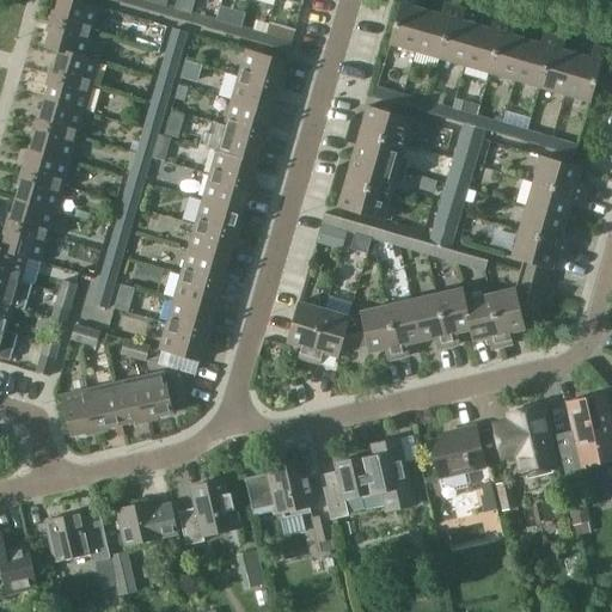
[(101,10),(67,0),(60,0),(54,24),(93,36),(101,10)]
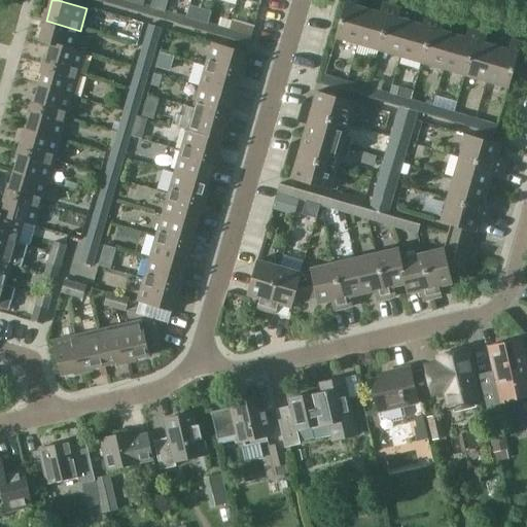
[(119,9),(123,0),(120,0),(106,0),(105,5),(119,9)]
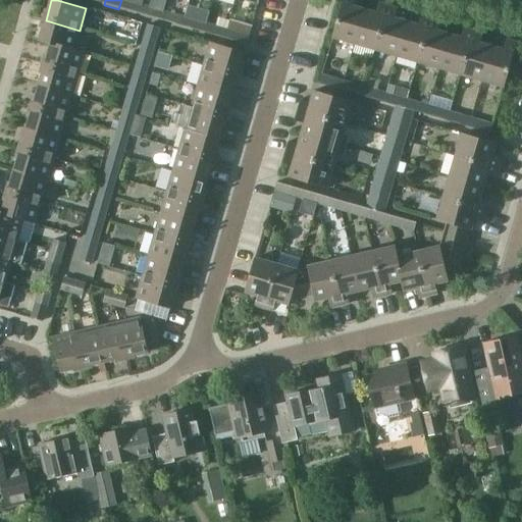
[(136,4),(121,0),(118,9),(133,13),(136,4)]
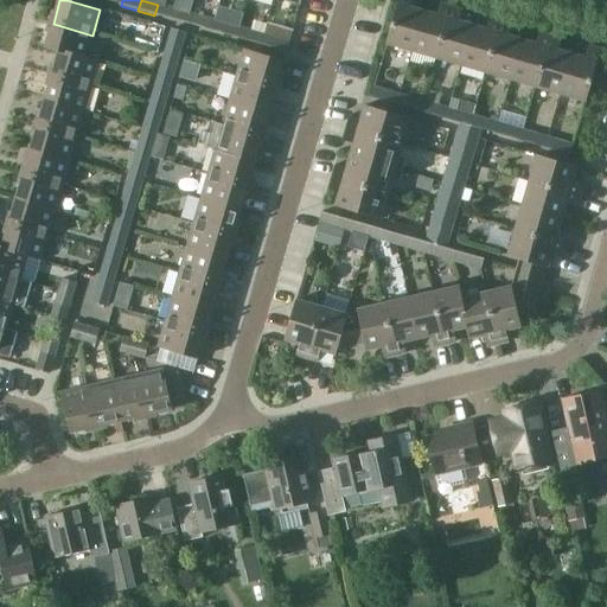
[(413,50),(423,11),(410,7),(411,0),(398,0),(387,43),(413,50)]
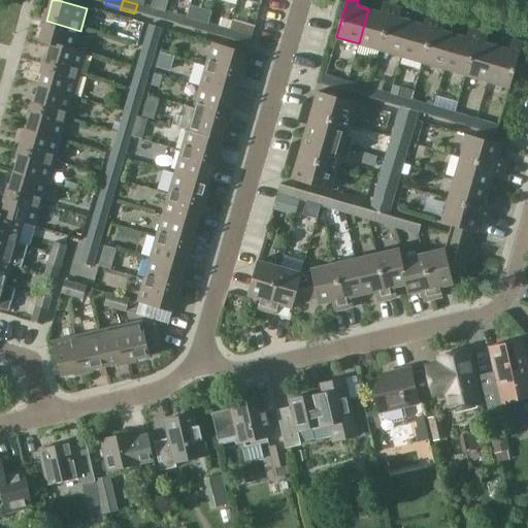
[(380,51),(393,6),(384,3),(381,13),(368,9),(359,43),(380,51)]
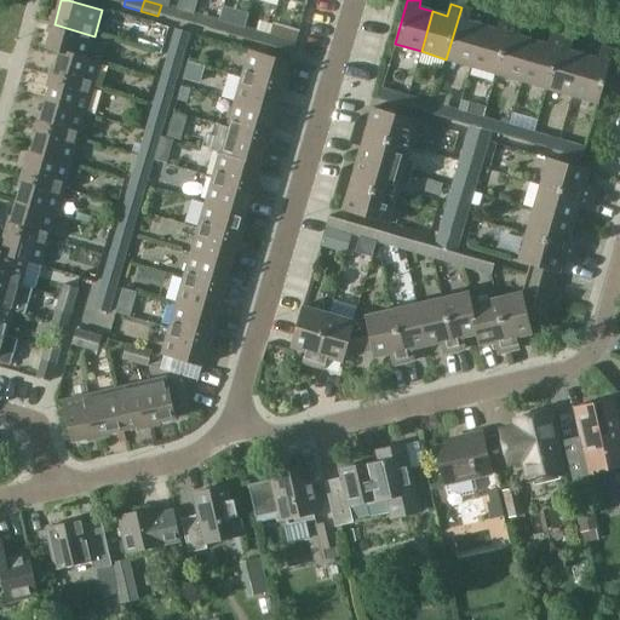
[(471,67),(483,26),(469,22),(472,10),(461,7),(446,59),(471,67)]
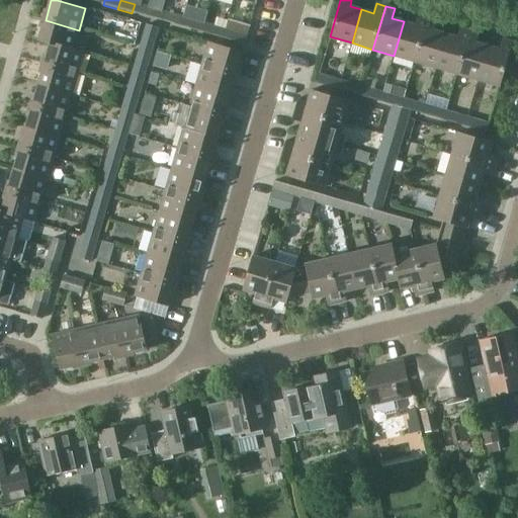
[(160,20),(163,12),(149,8),(146,16),(160,20)]
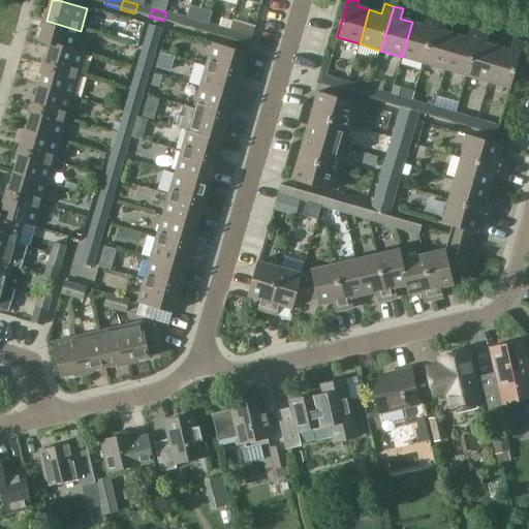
[(181,17),(166,12),(163,21),(179,25),(181,17)]
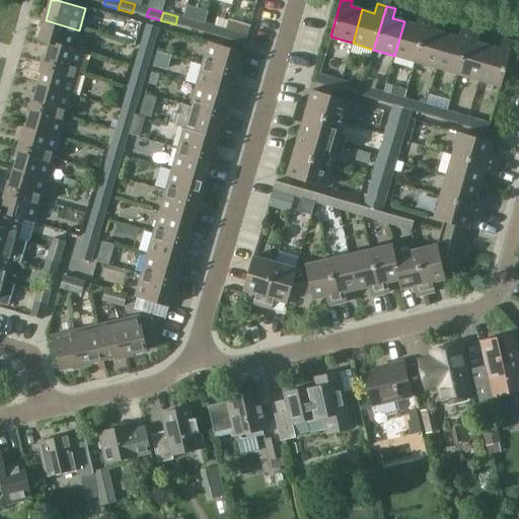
[(416,62),(428,18),(419,15),(416,25),(404,21),(394,56),(416,62)]
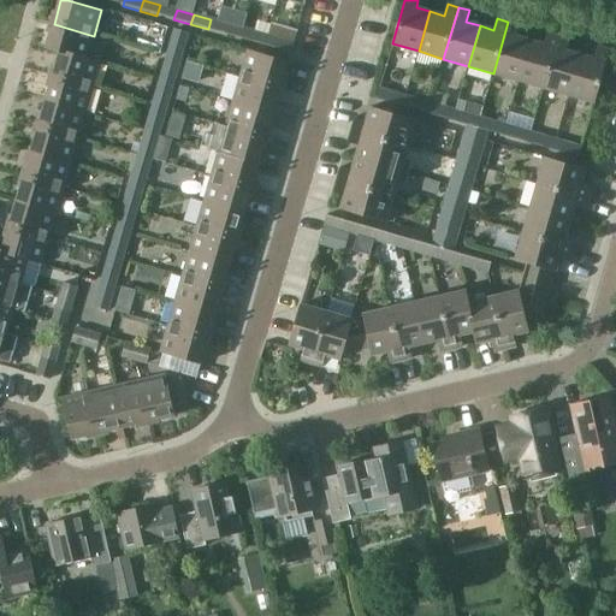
[(519,81),(531,40),(516,36),(519,24),(508,22),(493,73),(519,81)]
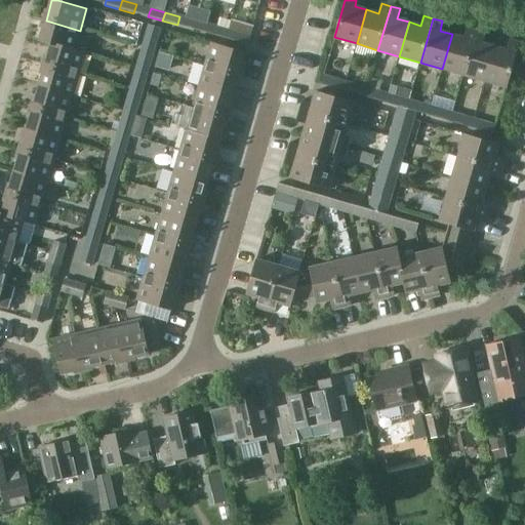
[(204,33),(207,24),(193,19),(190,29),(204,33)]
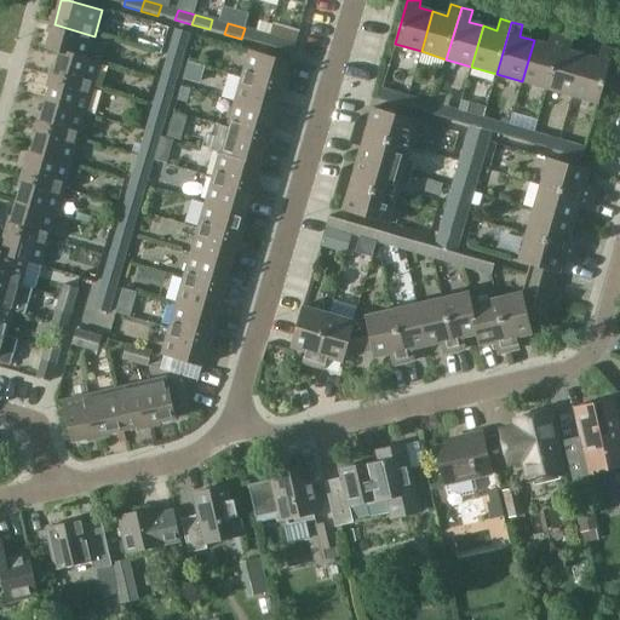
[(95,36),(55,24),(47,51),(61,55),(61,53),(87,61),(89,59),(95,36)]
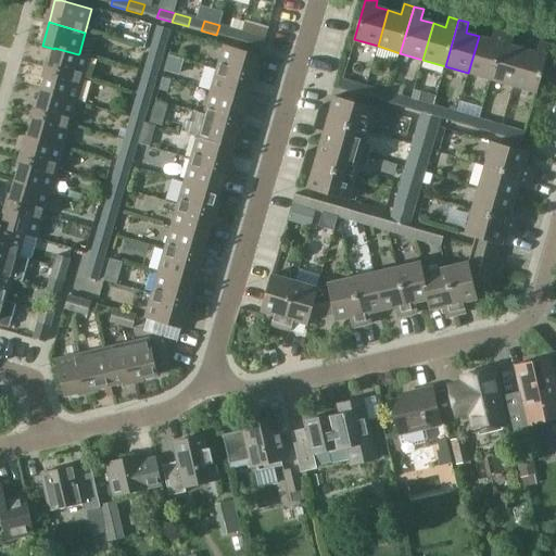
[(235,29),(219,25),(216,35),(231,38),(235,29)]
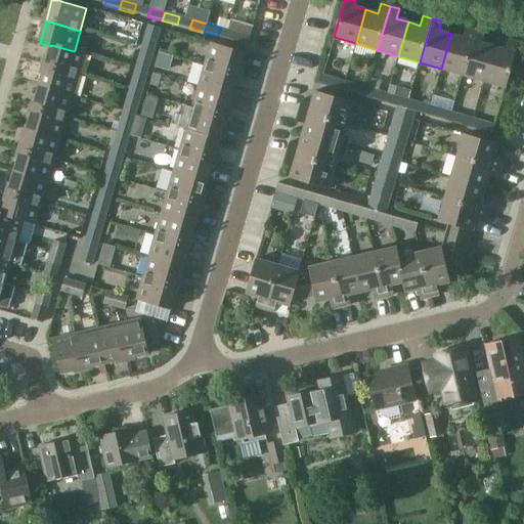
[(149,26),(146,37),(158,40),(161,29),(149,26)]
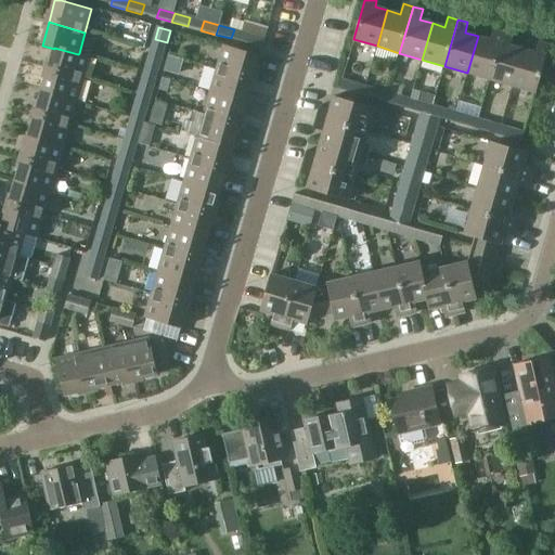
[(490,79),(503,33),(493,29),(490,40),(478,36),(467,73),(490,79)]
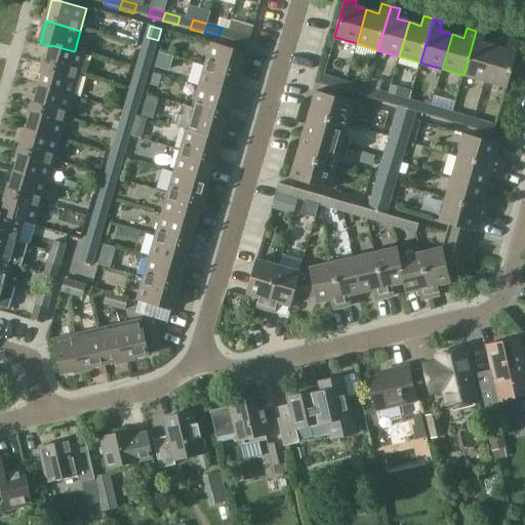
[(485,81),(494,46),(483,43),(485,33),(476,31),(463,75),(485,81)]
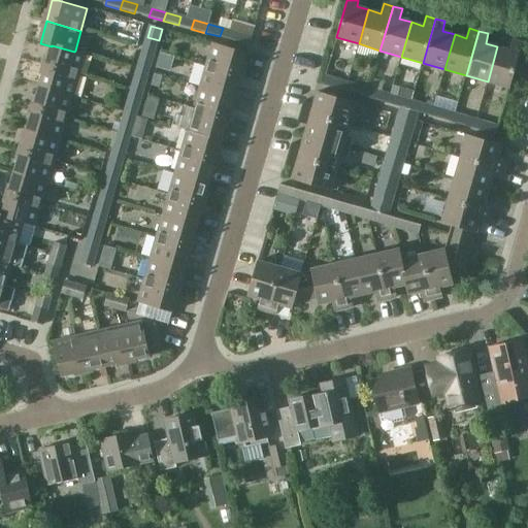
[(250,44),(252,36),(237,32),(235,40),(250,44)]
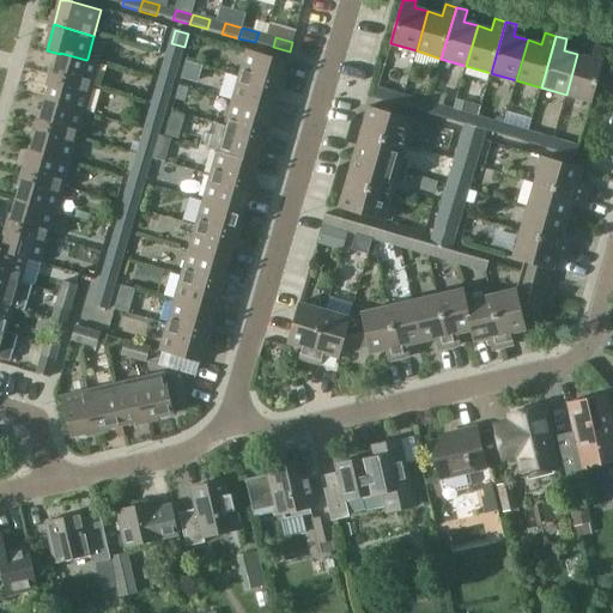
[(181,59),(184,47),(171,43),(168,55),(181,59)]
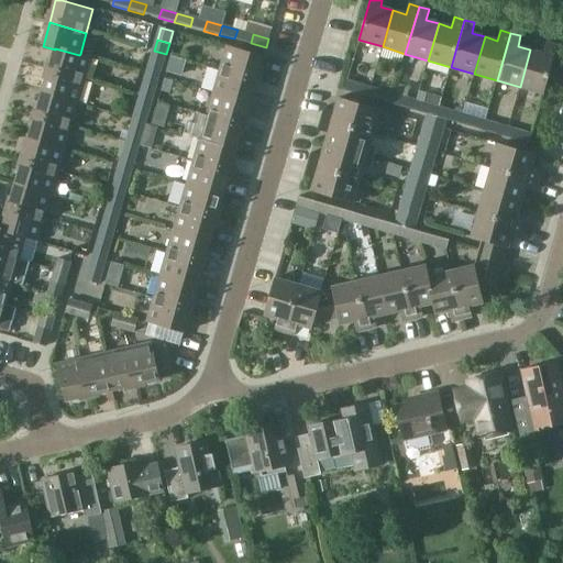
[(543,94),(558,46),(547,43),(543,54),(530,50),(520,87),(543,94)]
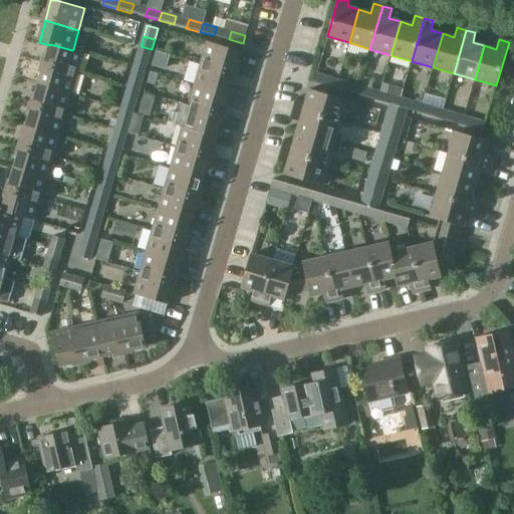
[(234,72),(240,51),(207,41),(201,62),(234,72)]
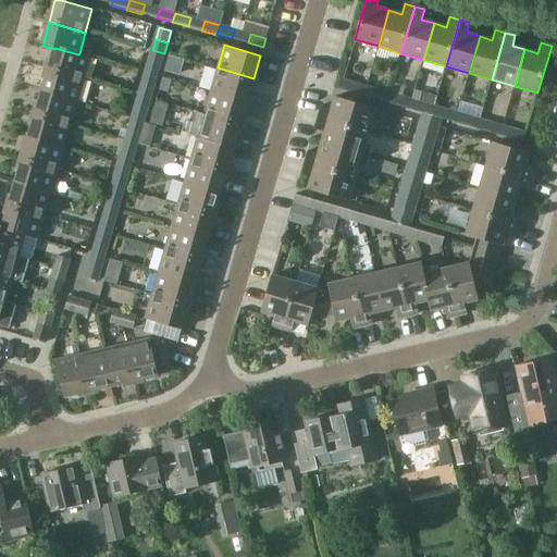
[(91,57),(79,53),(78,54),(54,48),(54,49),(48,71),(84,81),(91,57)]
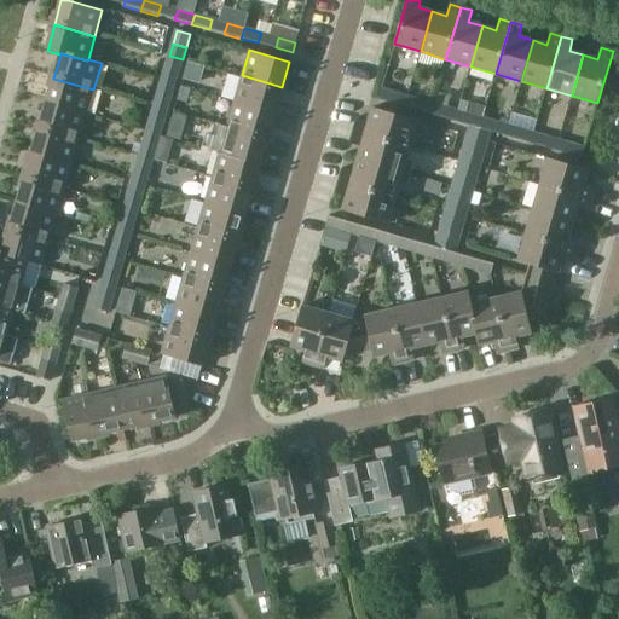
[(179,73),(183,59),(169,56),(166,68),(179,73)]
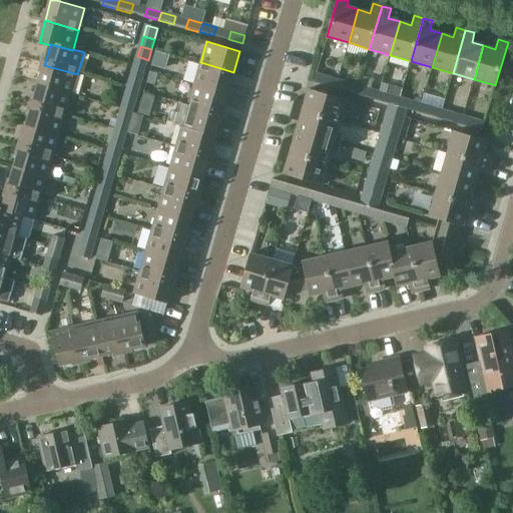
[(167,66),(170,51),(154,48),(152,63),(167,66)]
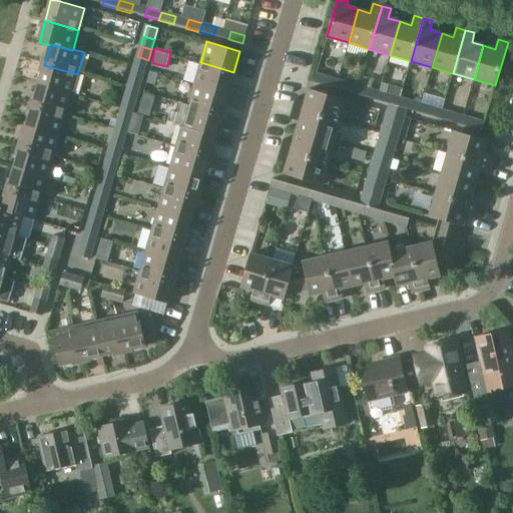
[(145,70),(148,60),(137,56),(133,67),(145,70)]
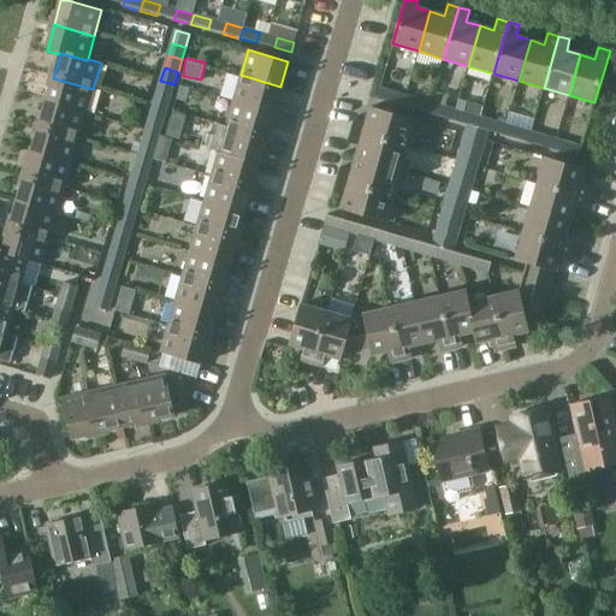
[(273,112),(280,87),(241,75),(234,100),(273,112)]
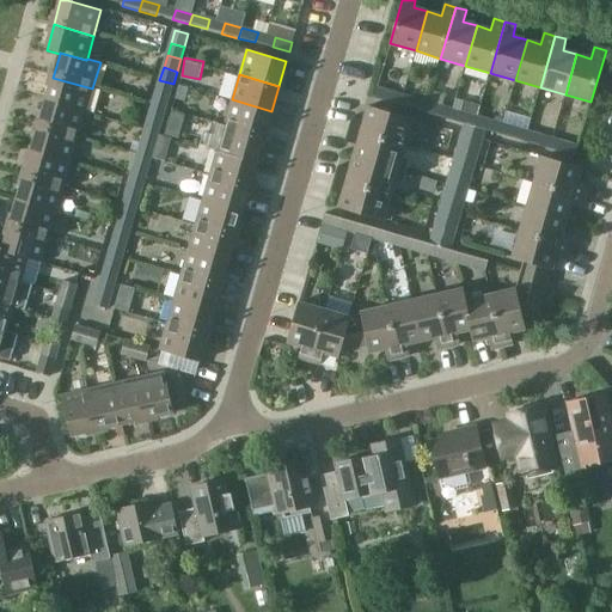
[(92,89),(53,78),(46,102),(85,114),(92,89)]
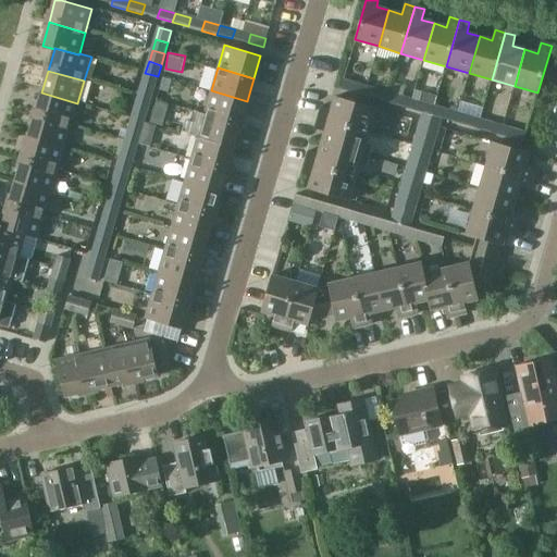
[(155,87),(158,76),(145,73),(141,84),(155,87)]
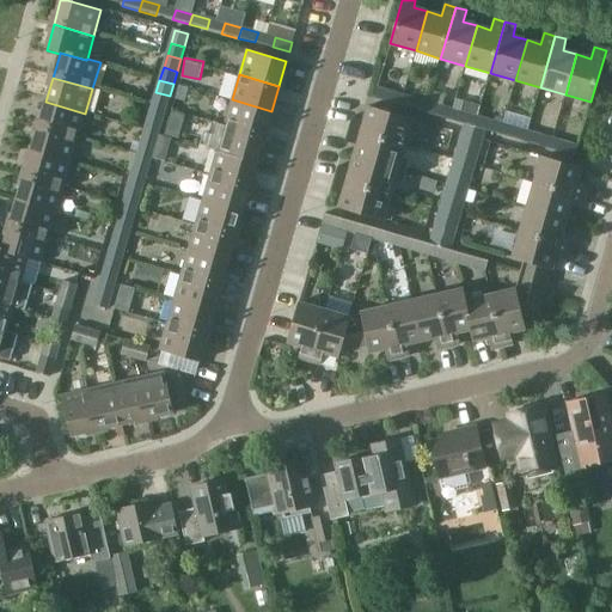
[(395,92),(377,87),(374,97),(392,103),(395,92)]
